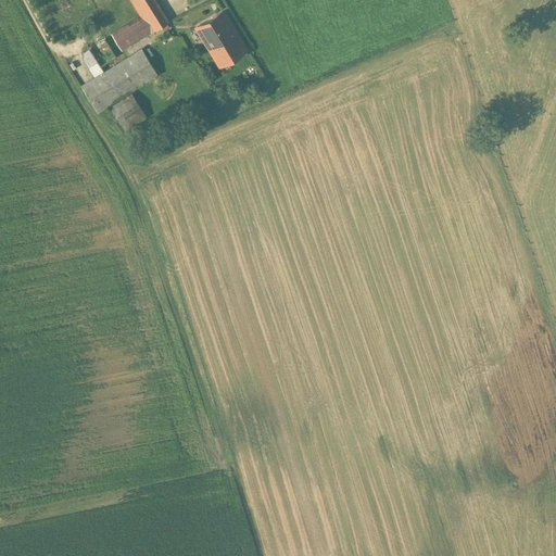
[(169,23),(154,0),(131,0),(142,16),(152,33),(169,23)]
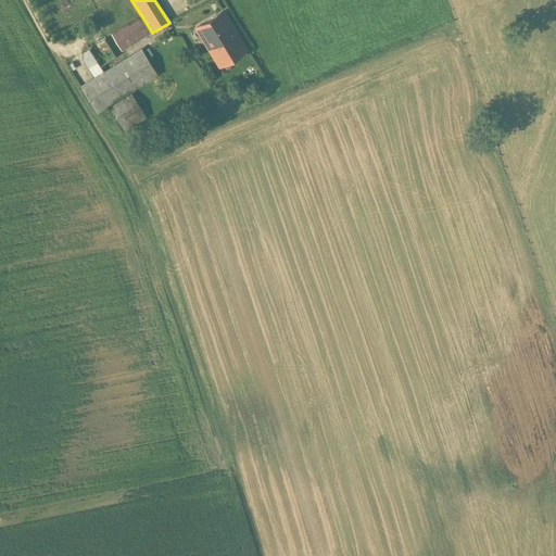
[(223,12),(197,28),(220,67),(247,51),(223,12)]
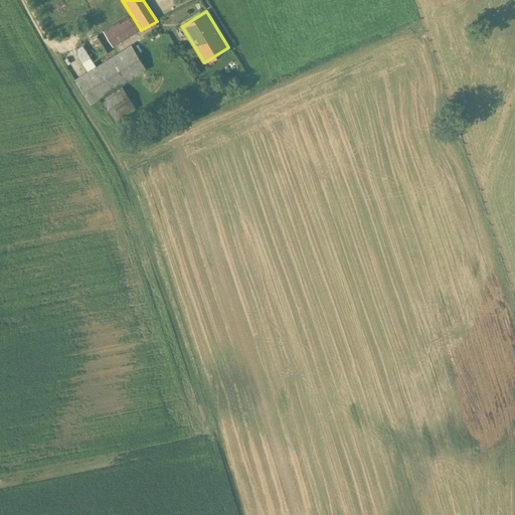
[(132,15),(104,32),(114,47),(141,30),(132,15)]
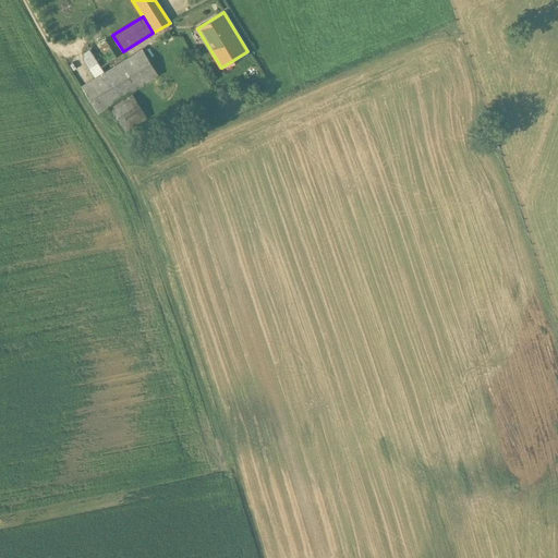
[(105,39),(89,49),(100,67),(117,57),(105,39)]
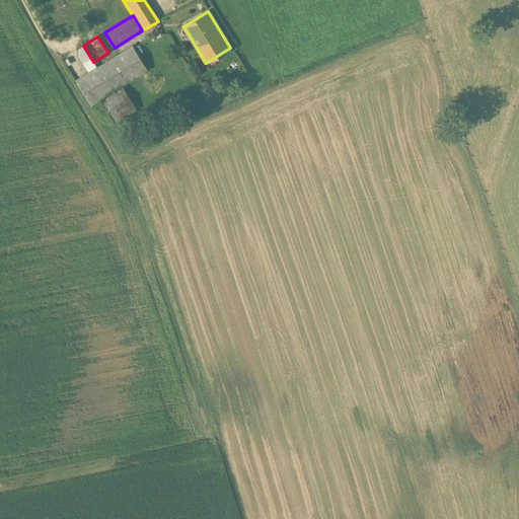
[(132,47),(75,82),(89,105),(146,70),(132,47)]
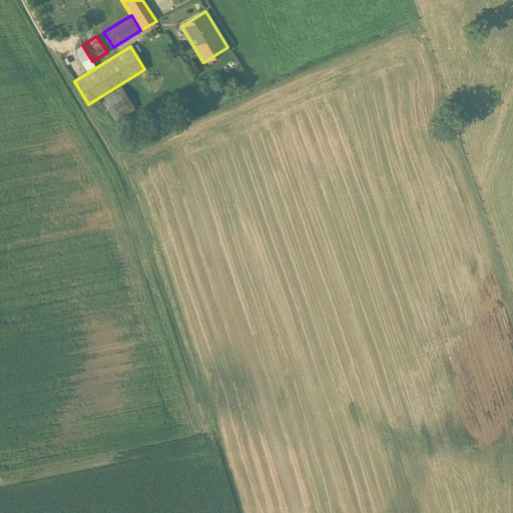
[(121,86),(99,99),(112,121),(135,107),(121,86)]
